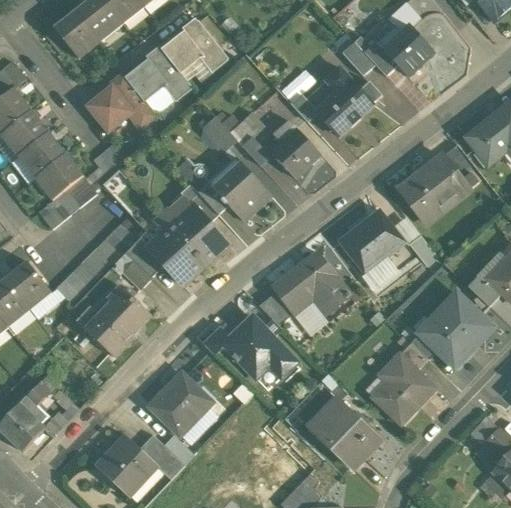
[(87,0),(75,10),(96,37),(118,19),(102,0),(87,0)]
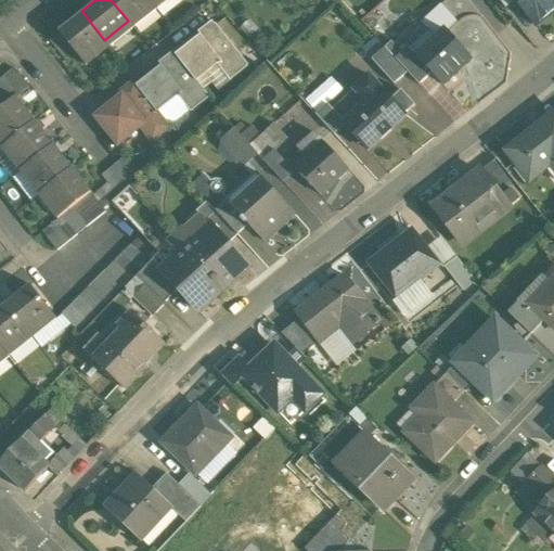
[(111,0),(128,21),(151,2),(149,0),(111,0)]
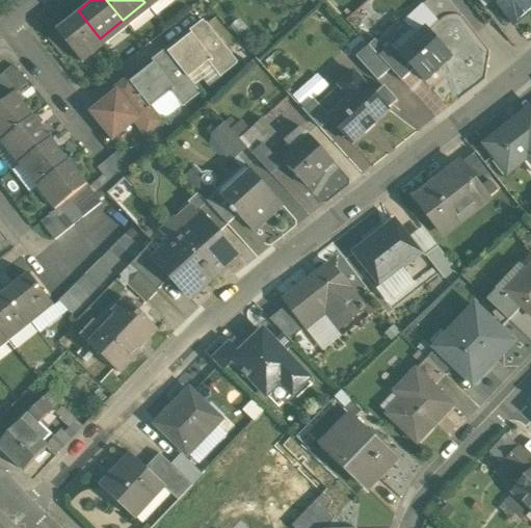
[(435,17),(421,0),(403,17),(409,24),(418,33),(425,26),(435,17)]
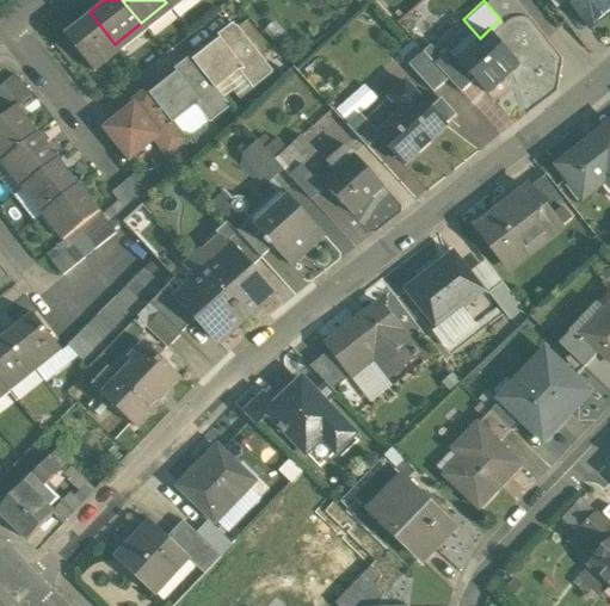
[(568,0),(587,24),(609,6),(609,0),(568,0)]
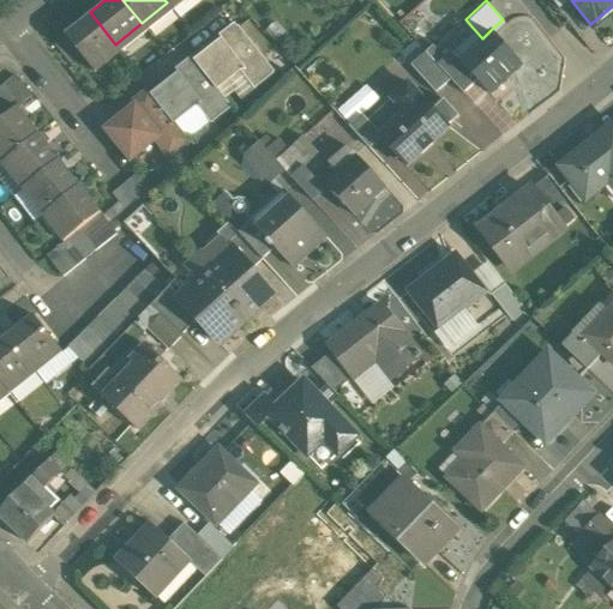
[(115,44),(90,12),(65,34),(90,65),(115,44)]
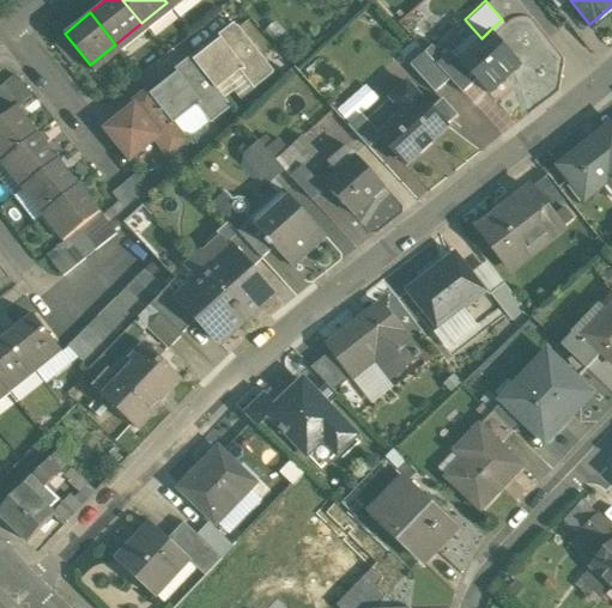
[(235,24),(192,58),(216,86),(238,68),(252,84),(272,68),(235,24)]
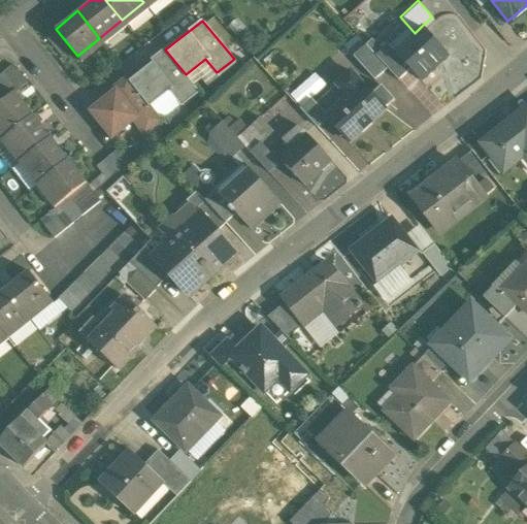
[(406,24),(387,41),(395,51),(415,33),(406,24)]
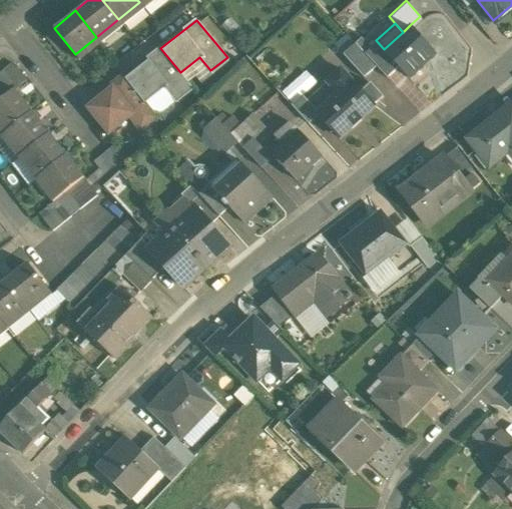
[(403,32),(384,49),(398,64),(408,74),(433,50),(410,25),(403,32)]
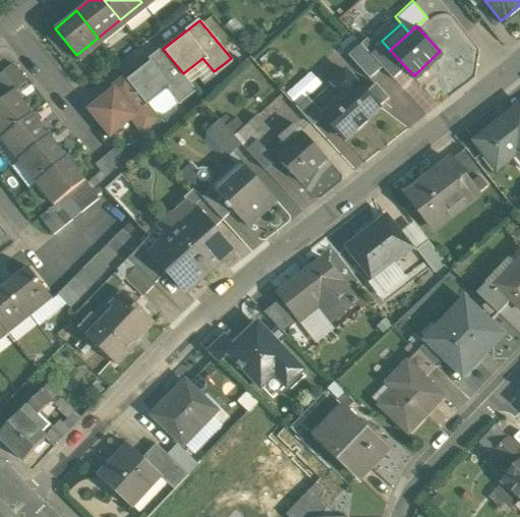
[(382,41),(370,52),(382,64),(393,76),(404,65),(390,50),(382,41)]
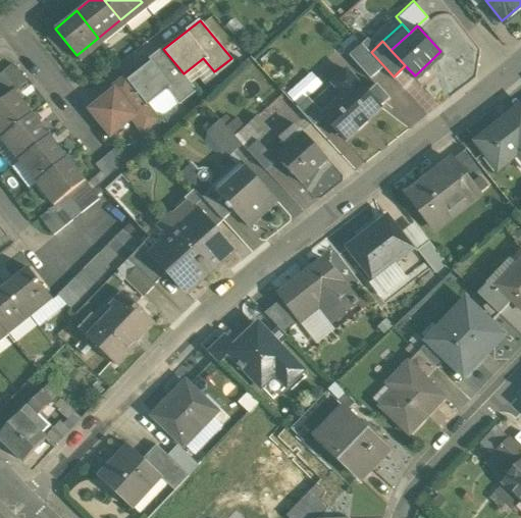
[(371,52),(362,42),(350,53),(370,75),(382,64),(371,52)]
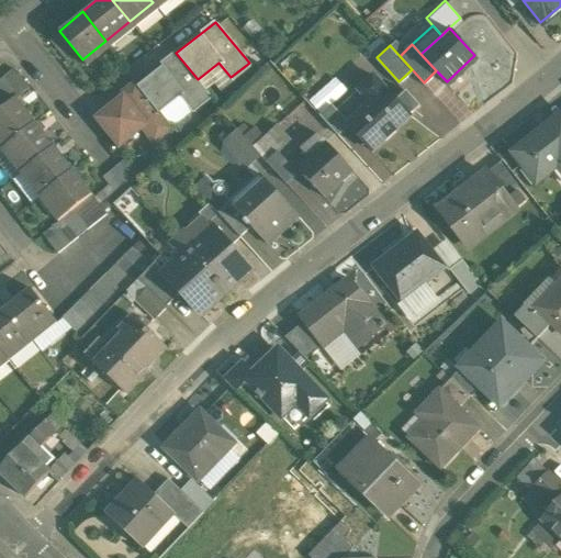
[(176,53),(137,84),(158,111),(179,93),(191,109),(209,95),(198,79),(176,53)]
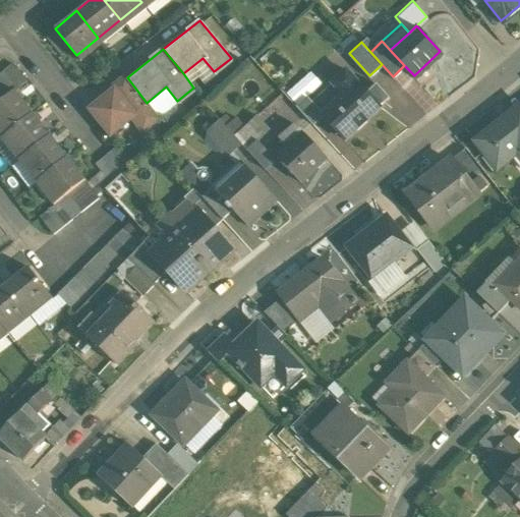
[(0,99),(14,88),(26,78),(12,62),(0,71),(0,99)]
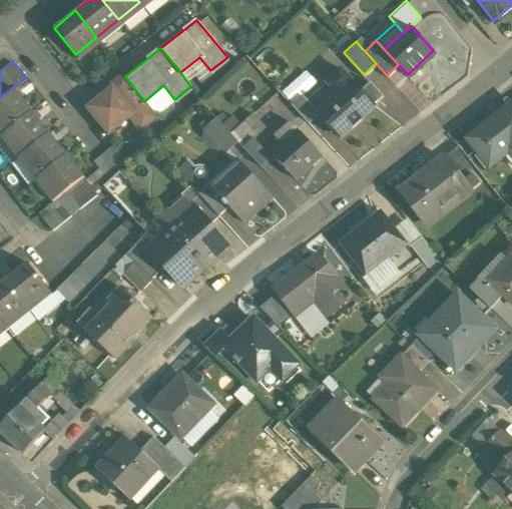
[(340,64),(325,78),(337,91),(352,78),(340,64)]
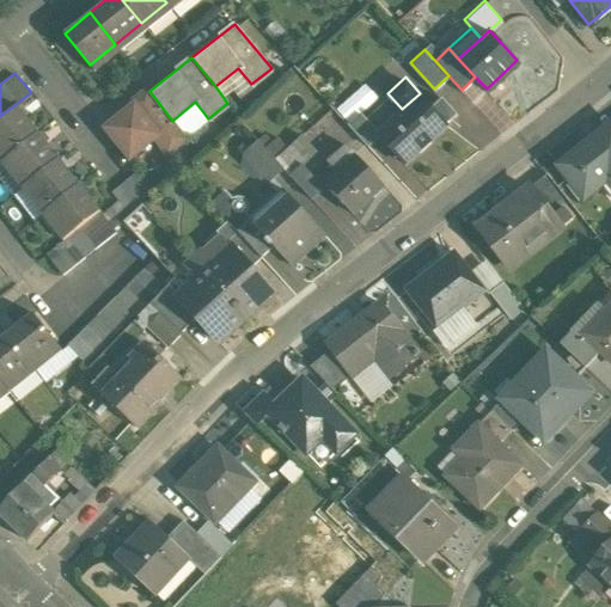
[(150,91),(105,127),(128,154),(151,135),(165,153),(184,138),(172,121),(150,91)]
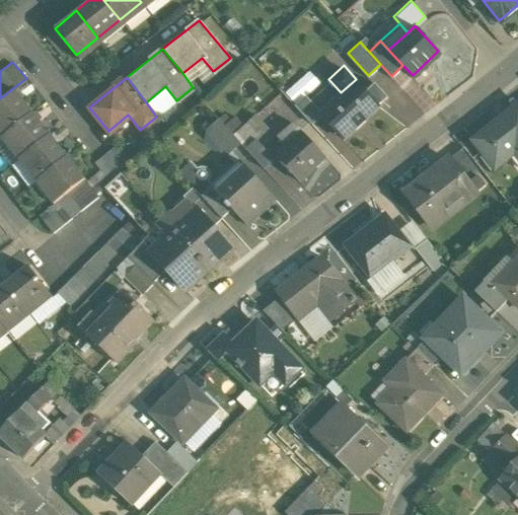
[(328,79),(308,98),(320,111),(341,92),(328,79)]
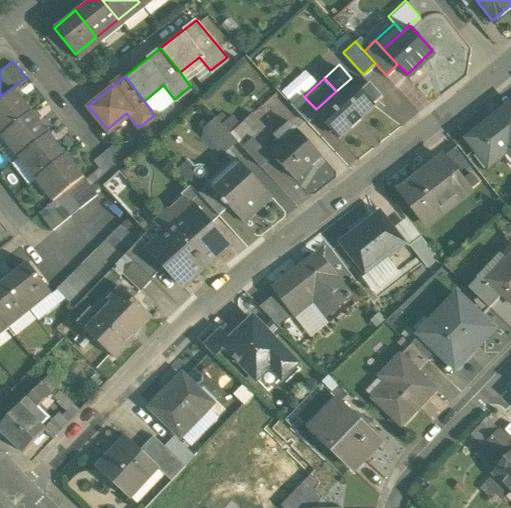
[(316,109),(315,110),(337,134),(372,102),(360,88),(351,78),(336,91),(316,109)]
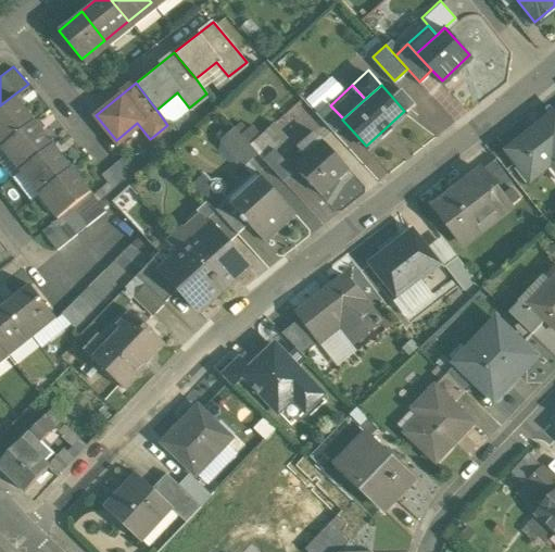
[(401,86),(391,96),(404,111),(414,101),(401,86)]
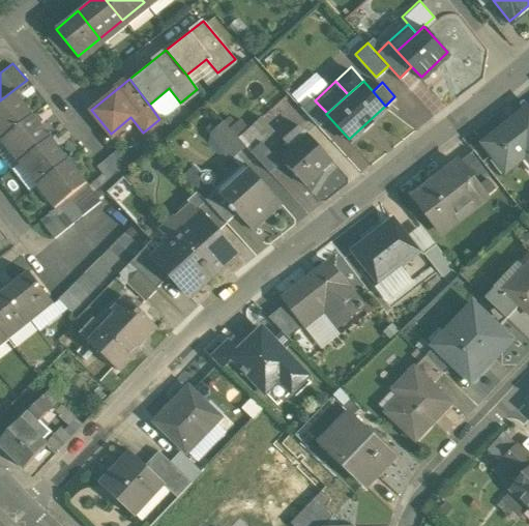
[(15,89),(0,100),(0,127),(5,135),(33,113),(15,89)]
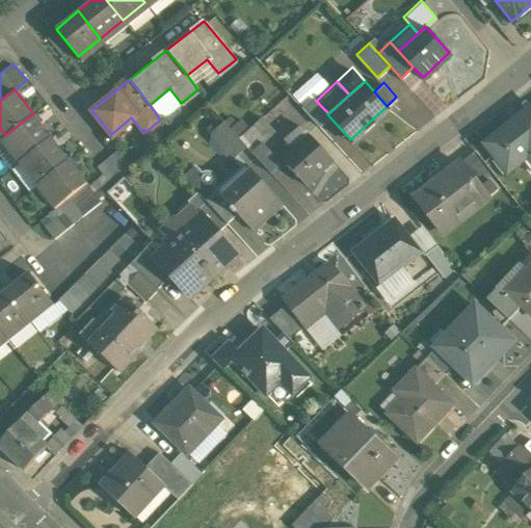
[(316,101),(312,96),(300,106),(317,124),(327,114),(328,113),(316,101)]
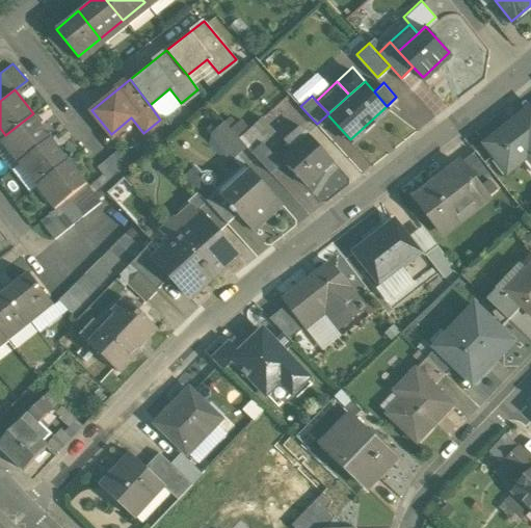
[(530,103),(483,140),(505,168),(530,148),(530,103)]
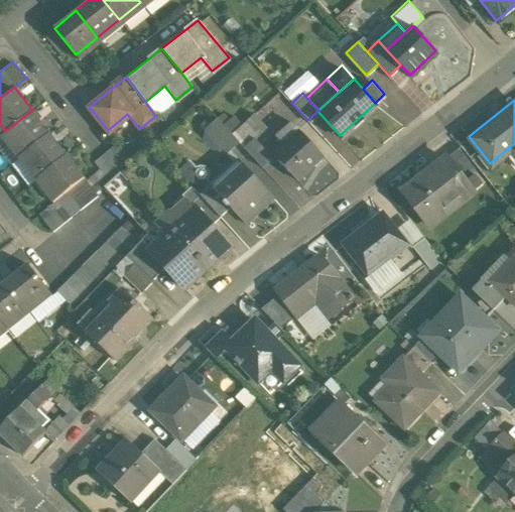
[(32,110),(5,131),(21,152),(49,131),(32,110)]
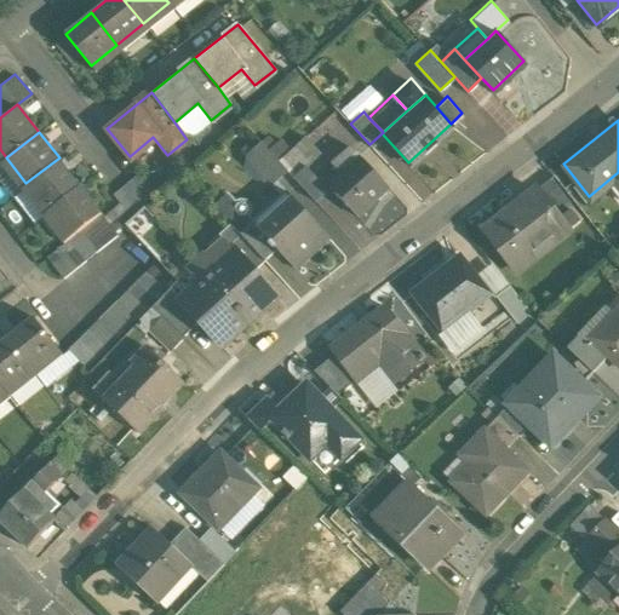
[(284,166),(262,143),(248,155),(269,178),(284,166)]
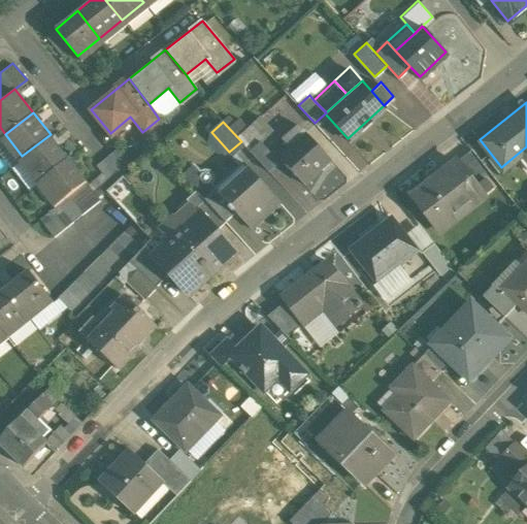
[(328,156),(297,123),(281,137),(289,146),(278,156),(301,181),(328,156)]
